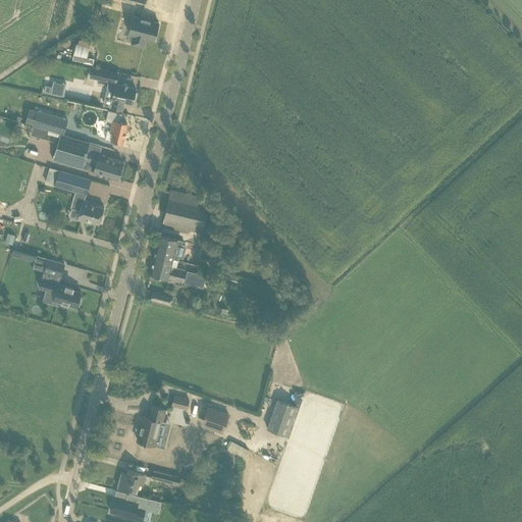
[(116,0),(115,5),(137,11),(140,0),(116,0)]
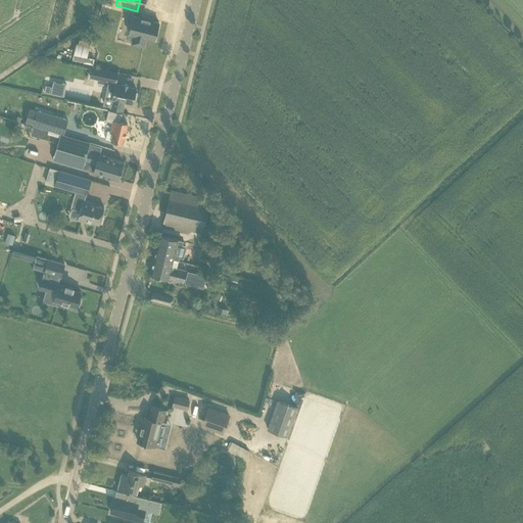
[(133,14),(129,32),(134,33),(132,42),(143,45),(146,36),(154,38),(158,21),(153,19),(153,17),(141,14),(141,16),(138,15),(133,14)]
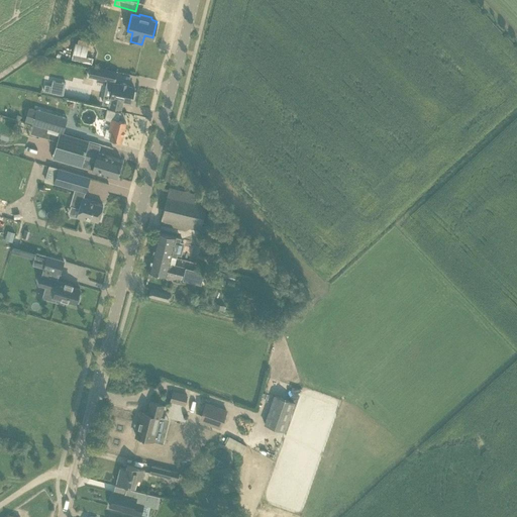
[(92,62),(93,56),(72,54),(71,60),(92,62)]
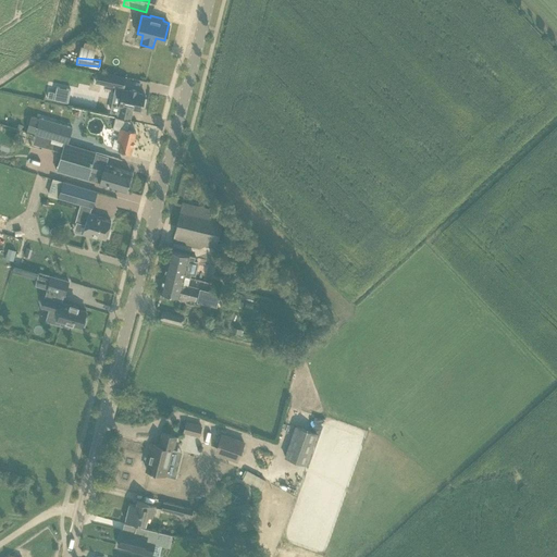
[(122,89),(125,77),(98,72),(95,82),(114,86),(109,113),(130,118),(132,108),(140,110),(141,107),(144,107),(146,99),(144,98),(144,95),(136,93),(137,90),(131,89),(130,91),(122,89)]
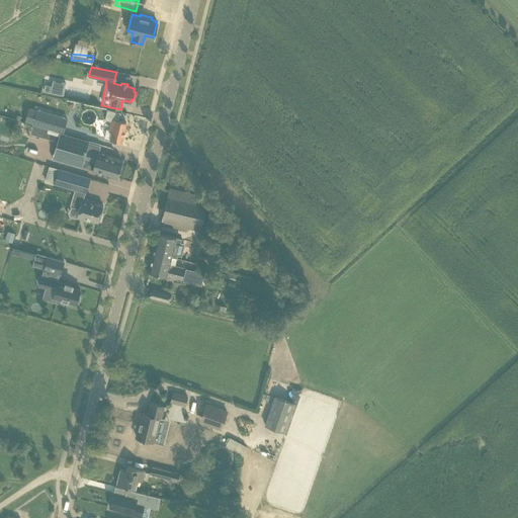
[(62,133),(65,124),(57,122),(59,116),(36,109),(31,123),(60,133),(59,135),(88,143),(89,142),(62,134),(62,133)]
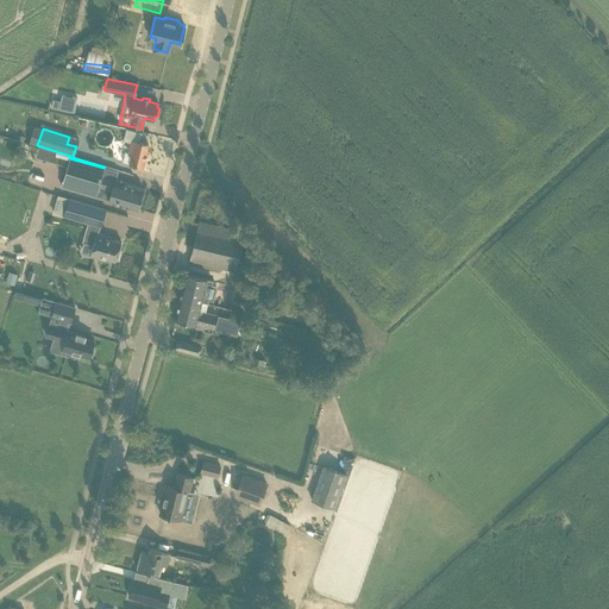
[(130,143),(127,152),(125,152),(123,162),(142,167),(148,144),(139,142),(142,132),(126,129),(123,140),(130,143)]
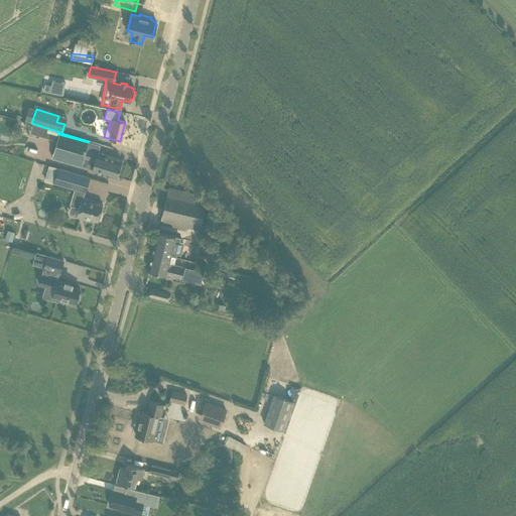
[(54,149),(51,158),(81,166),(84,158),(94,161),(92,169),(111,175),(117,177),(121,161),(116,160),(105,157),(106,155),(86,149),(88,142),(58,134),(54,149)]
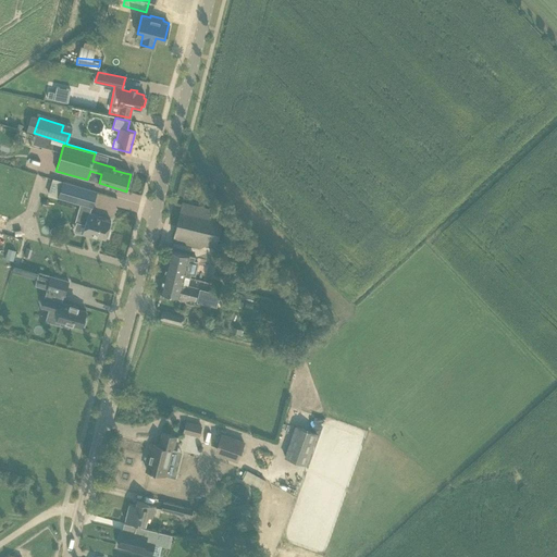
[(93,235),(106,238),(110,221),(91,215),(91,213),(89,213),(91,208),(97,192),(63,182),(58,198),(79,205),(74,221),(77,222),(75,232),(82,234),(91,237),(93,235)]
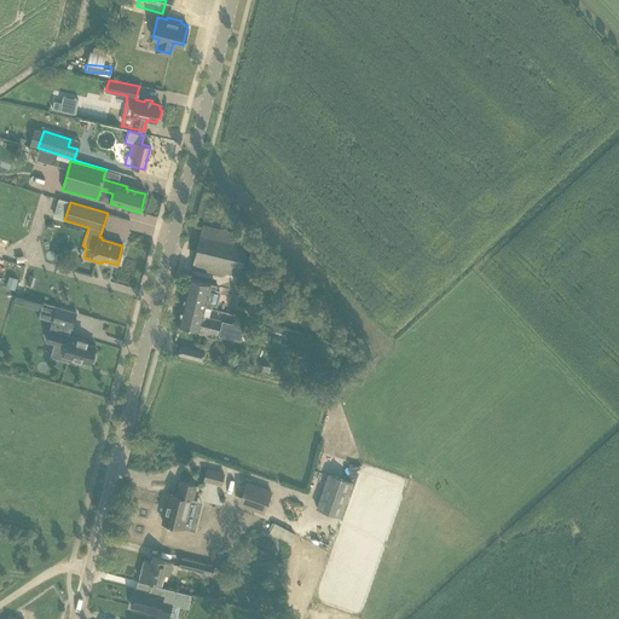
[(192,264),(203,267),(239,276),(249,236),(202,225),(192,264)]
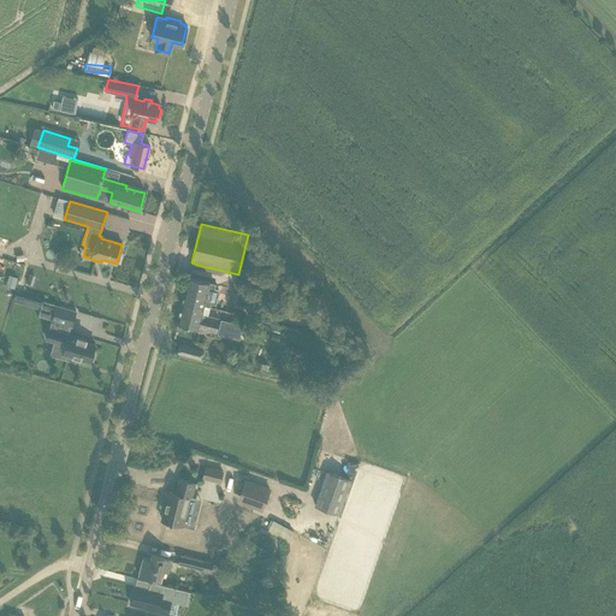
[(17,277),(9,274),(6,285),(15,288),(17,277)]
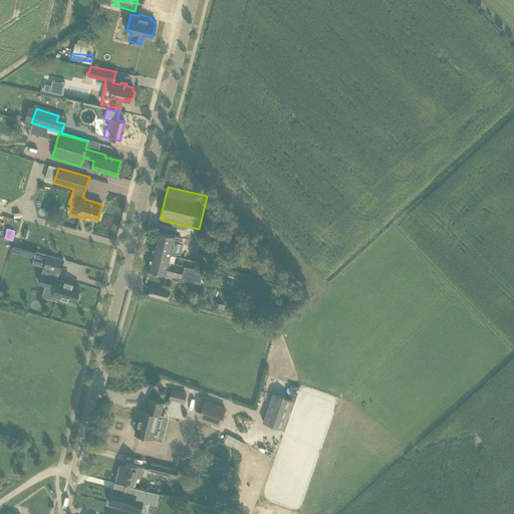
[(157,231),(152,252),(174,257),(179,237),(174,236),(167,234),(157,231)]
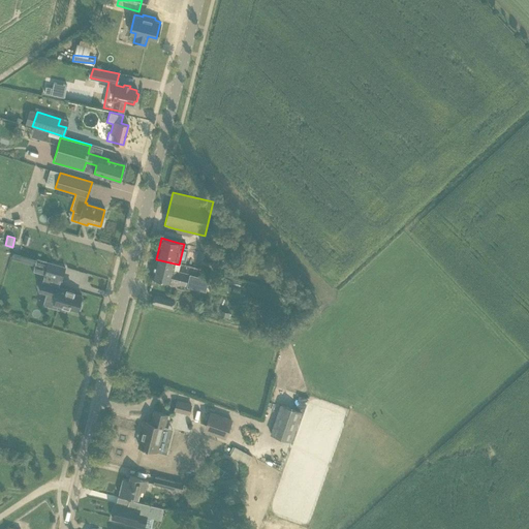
[(33,263),(35,257),(13,252),(11,258),(33,263)]
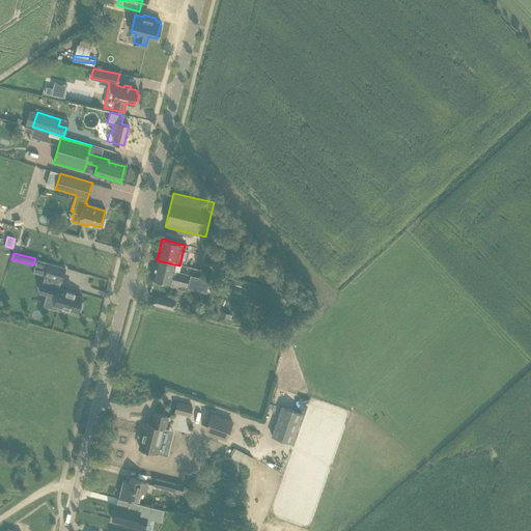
[(179,266),(157,260),(152,278),(162,281),(170,283),(170,282),(186,286),(188,275),(178,273),(179,266)]
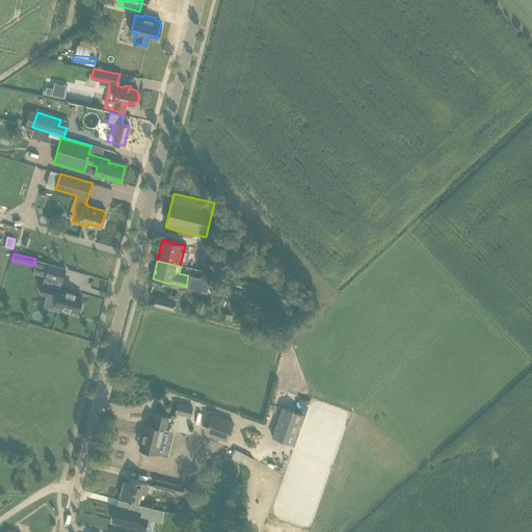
[(82,297),(74,295),(74,293),(68,291),(67,291),(56,288),(58,281),(61,282),(65,269),(45,263),(43,268),(47,269),(40,293),(56,297),(53,309),(64,312),(65,309),(78,312),(79,311),(80,311),(79,312),(80,312),(82,304),(81,304),(81,306),(80,304),(82,297)]
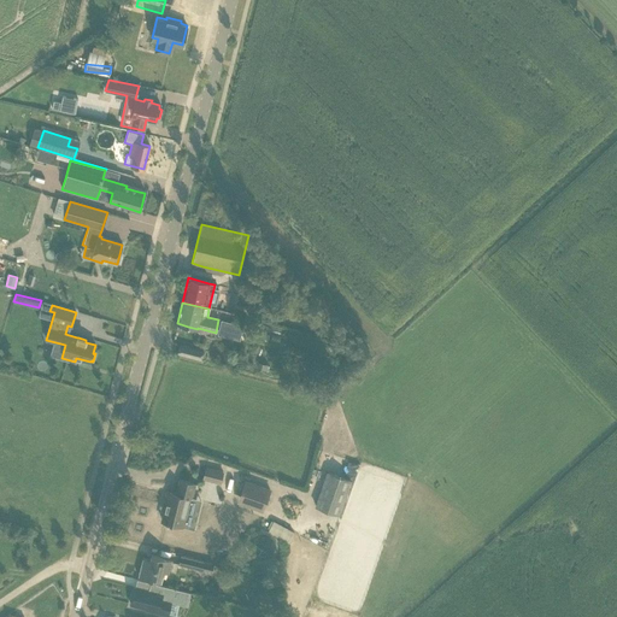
[(221,321),(217,335),(240,341),(244,327),(221,321)]
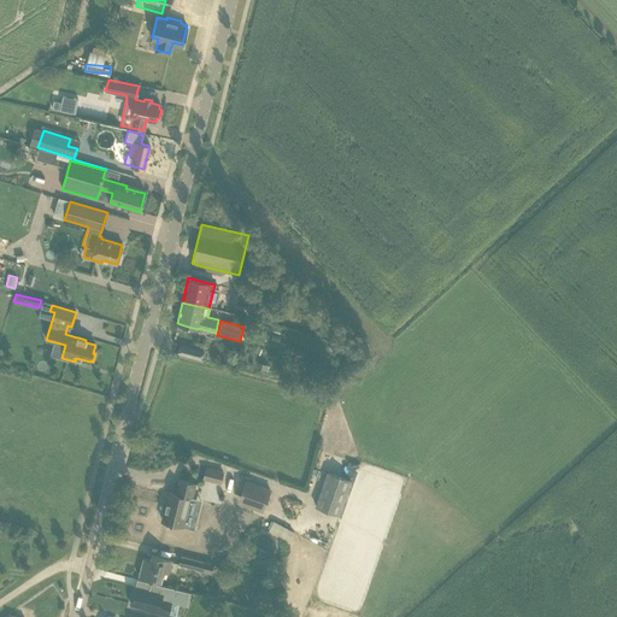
[(200,359),(203,351),(178,345),(176,353),(200,359)]
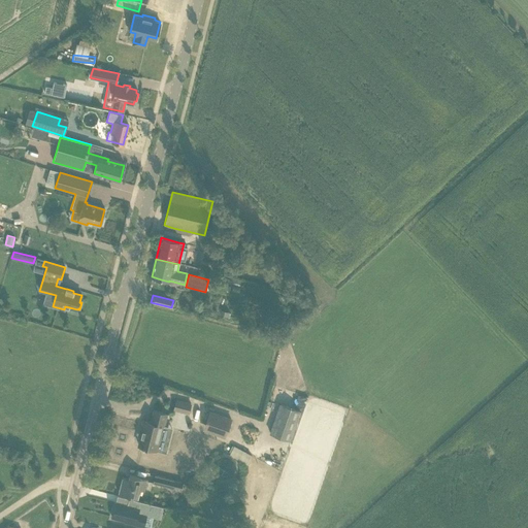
[(172,410),(189,415),(191,404),(175,399),(172,410)]
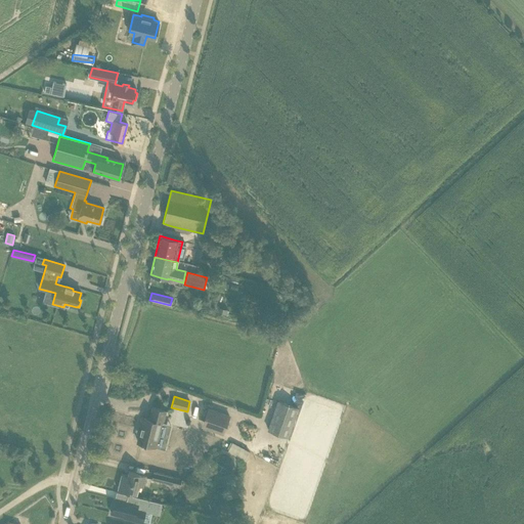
[(267,430),(288,438),(298,407),(277,400),(267,430)]
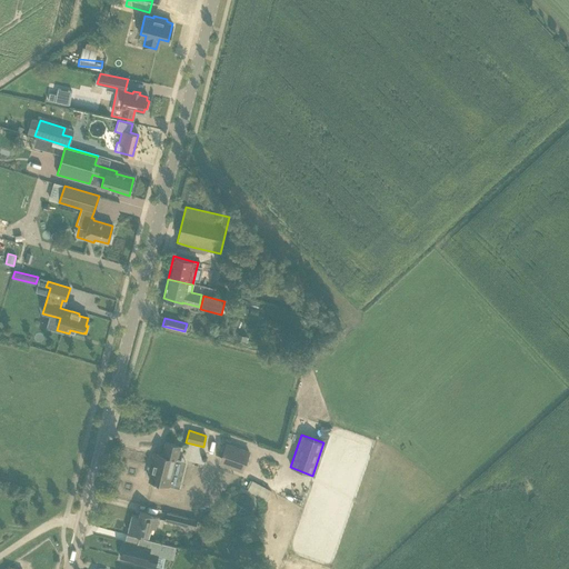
[(152,465),(149,480),(153,481),(153,482),(155,482),(156,482),(156,481),(169,485),(179,446),(176,446),(166,442),(162,456),(153,453),(150,465),(152,465)]
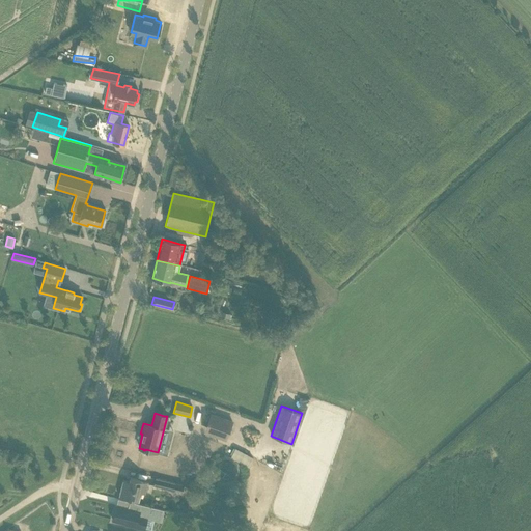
[(211,413),(204,430),(225,438),(231,421),(211,413)]
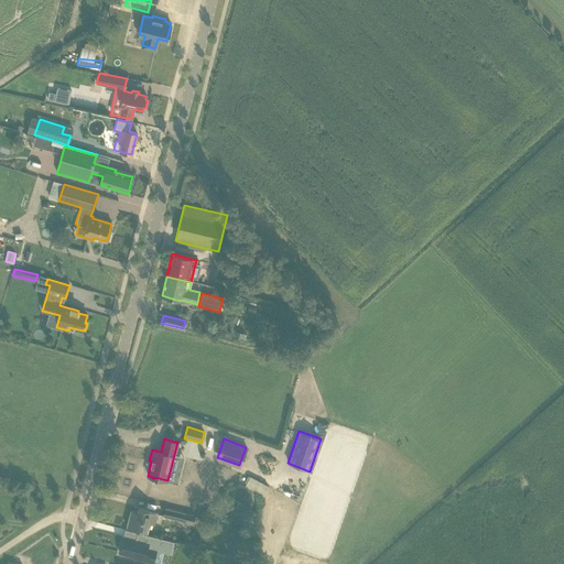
[(126,527),(147,532),(149,522),(154,523),(156,511),(138,507),(137,511),(130,510),(126,527)]
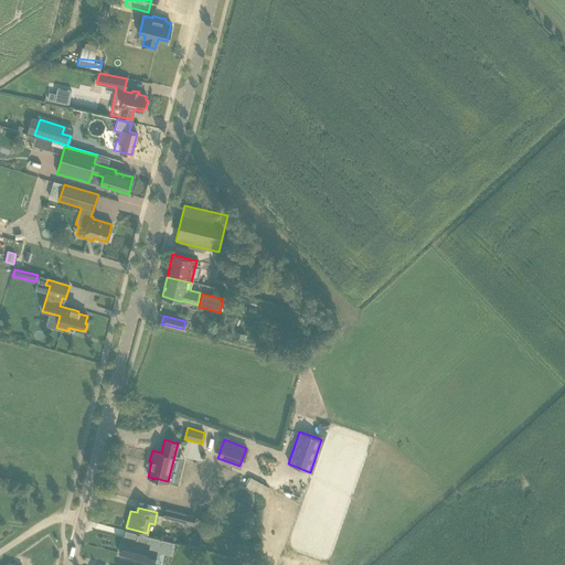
[(162,518),(192,525),(194,516),(164,509),(162,518)]
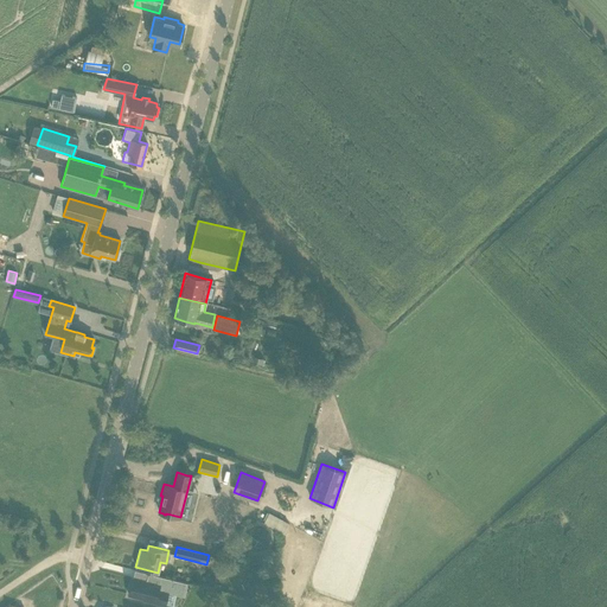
[(215,548),(213,551),(230,556),(232,549),(221,547),(221,549),(215,548)]
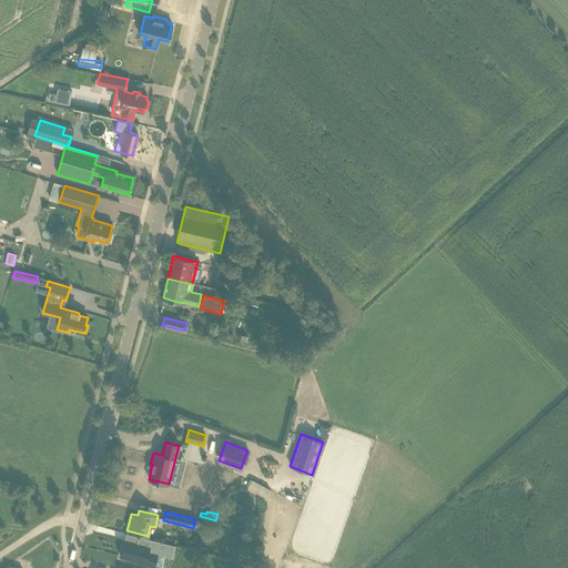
[(111,544),(114,538),(102,530),(94,540),(102,546),(107,540),(111,544)]
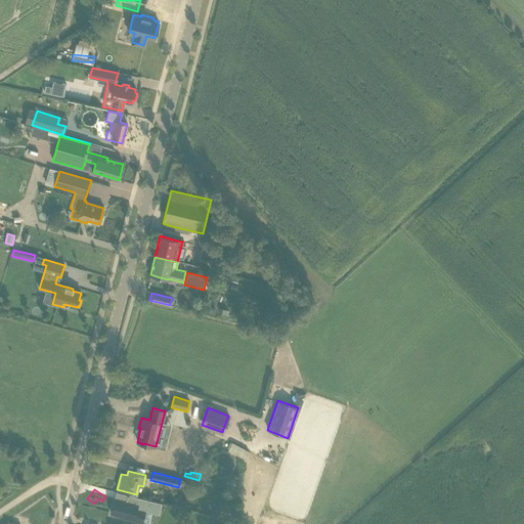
[(110,513),(123,516),(122,518),(132,521),(135,509),(157,514),(160,503),(126,494),(124,500),(121,499),(120,503),(113,500),(110,513)]
